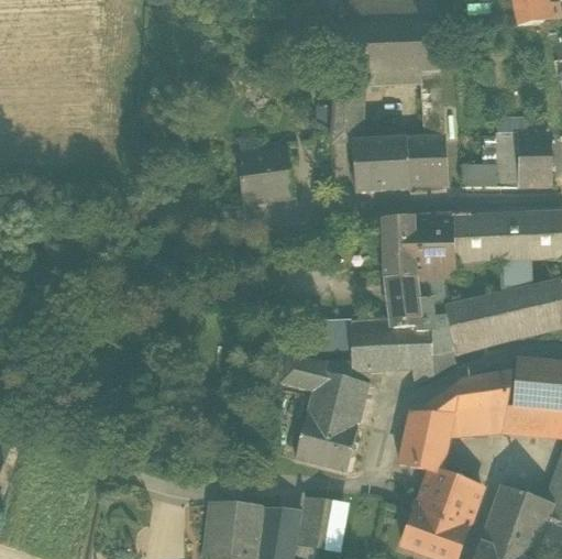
[(338,0),(337,17),(337,21),(437,18),(436,0),(338,0)]
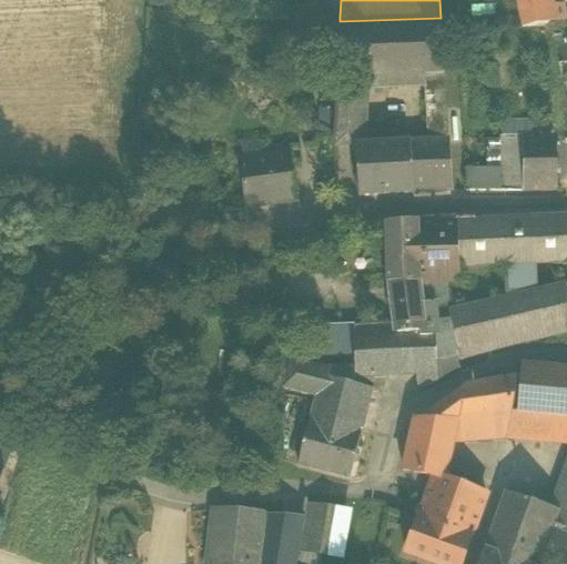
[(517,0),(523,24),(566,16),(566,8),(565,8),(564,0),(554,0),(517,0)]
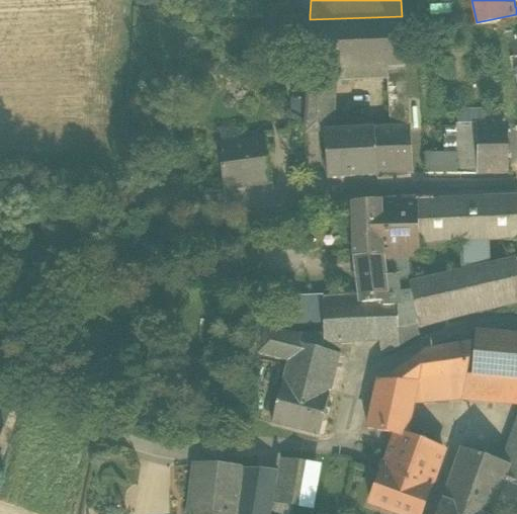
[(327,92),(332,92),(332,79),(333,67),(307,68),(306,92),(327,93),(327,92)]
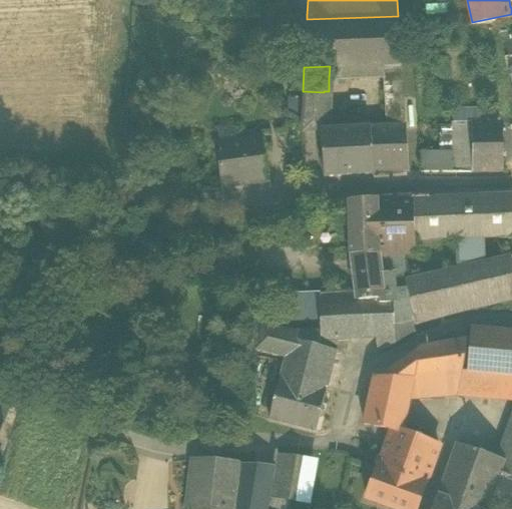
[(324,92),(303,91),(303,95),(302,121),(302,129),(320,128),(320,127),(327,126),(329,91),(324,91),(324,92)]
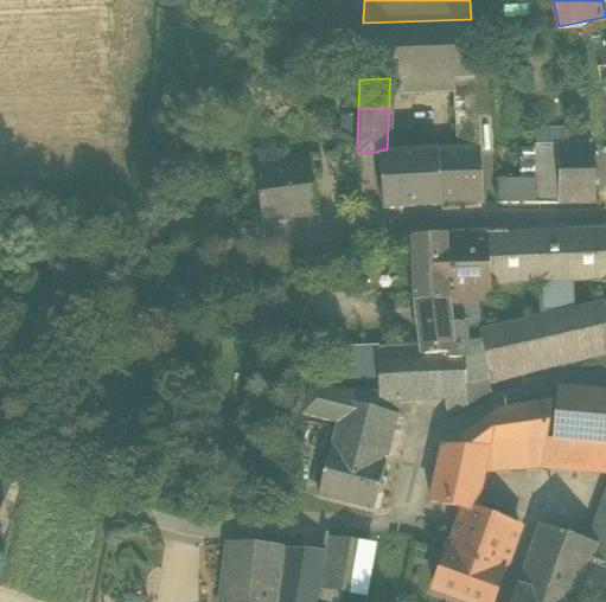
[(338,146),(357,143),(358,113),(339,113),(338,146)]
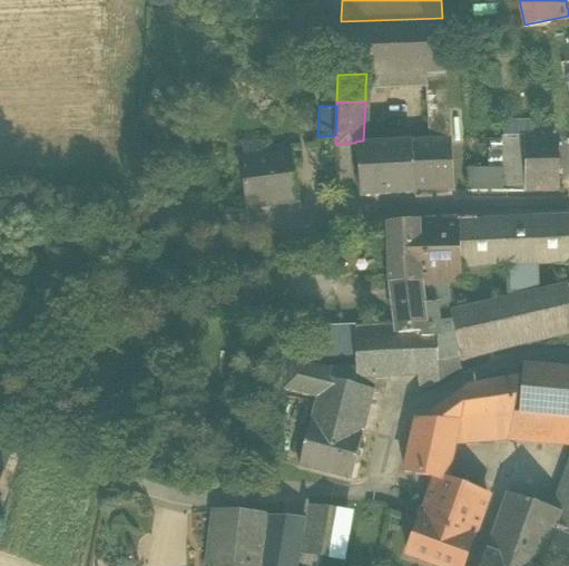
[(502,117),(502,133),(523,133),(532,133),(532,122),(532,117),(502,117)]
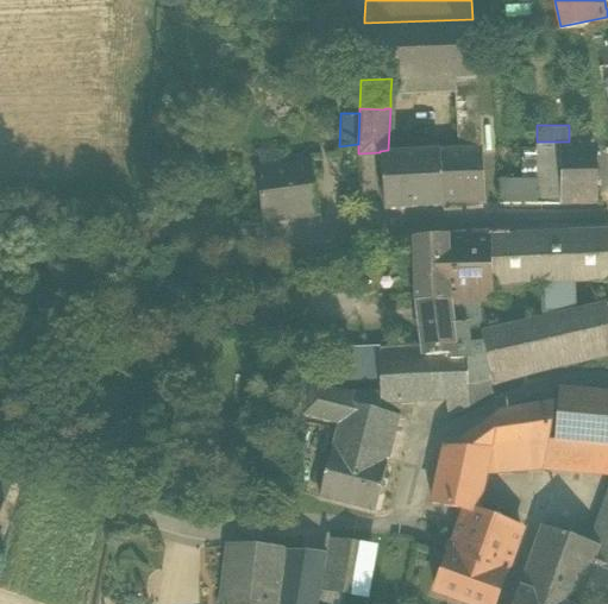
[(569,130),(569,142),(591,140),(591,130),(569,130)]
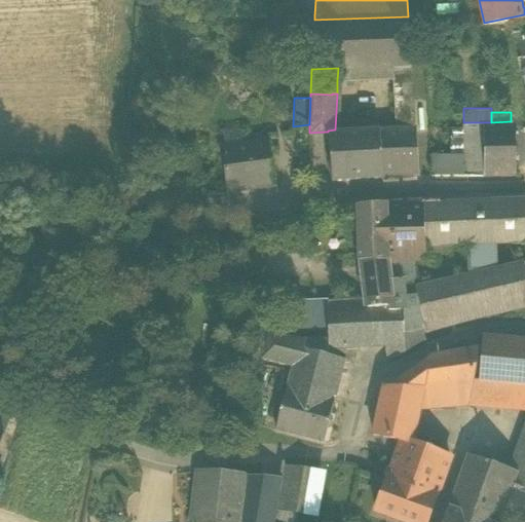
[(414,118),(395,119),(395,127),(414,126),(414,118)]
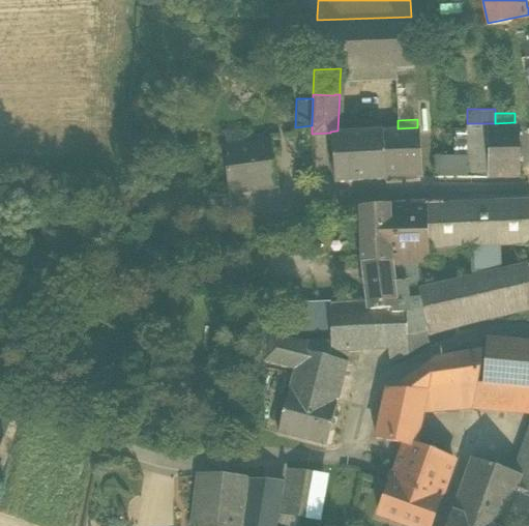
[(487,123),(487,175),(520,175),(519,122),(515,122),(495,123),(487,123)]
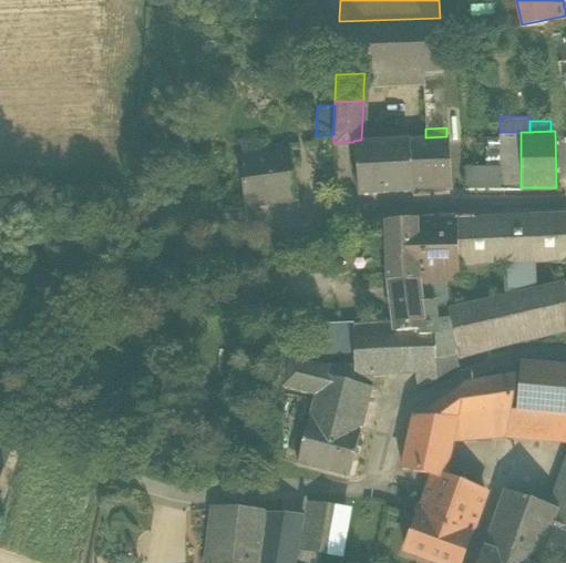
[(498,132),(498,135),(498,165),(498,187),(521,187),(521,132),(500,132),(498,132)]
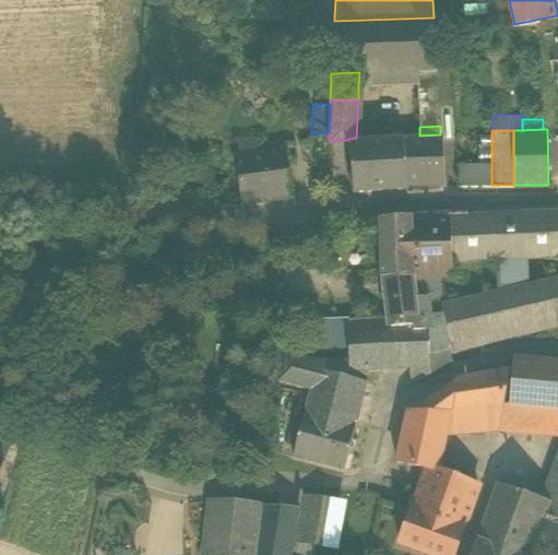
[(478,133),(478,162),(491,163),(491,133),(478,133)]
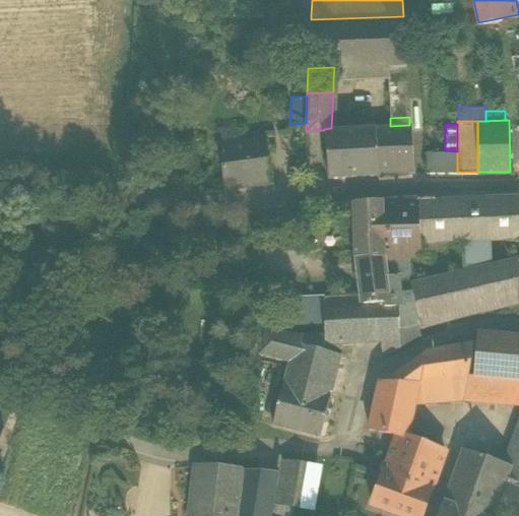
[(412,172),(409,125),(390,126),(375,126),(378,170),(412,172)]
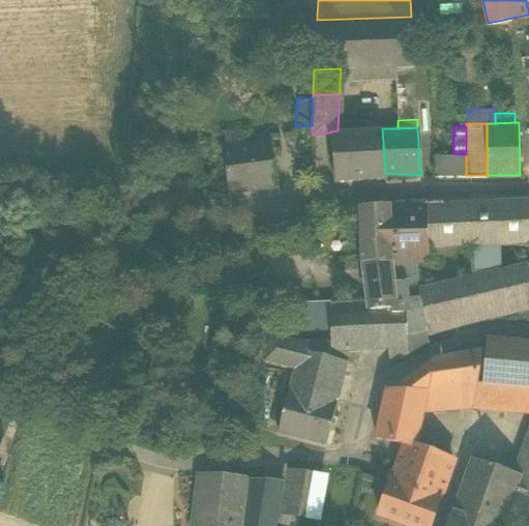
[(330,133),(334,180),(385,177),(385,173),(382,128),(338,130),(330,132),(330,133)]
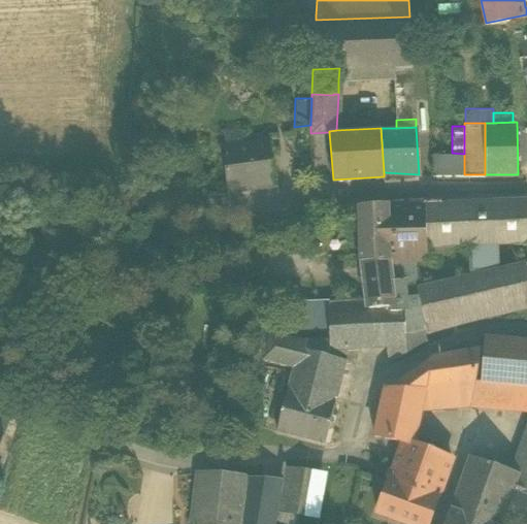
[(223,142),(227,191),(274,185),(270,136),(223,142)]
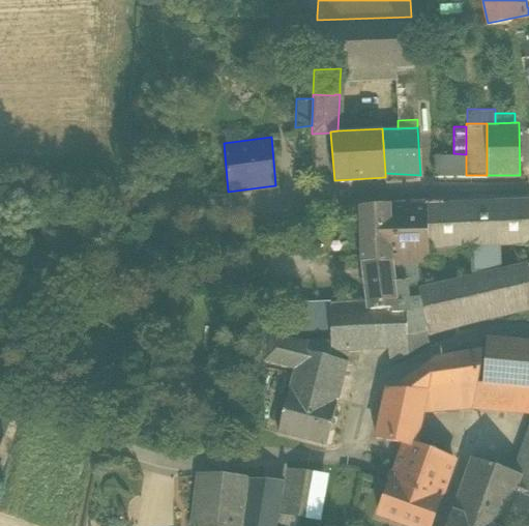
[(466,175),(466,154),(453,153),(435,153),(436,175),(466,175)]
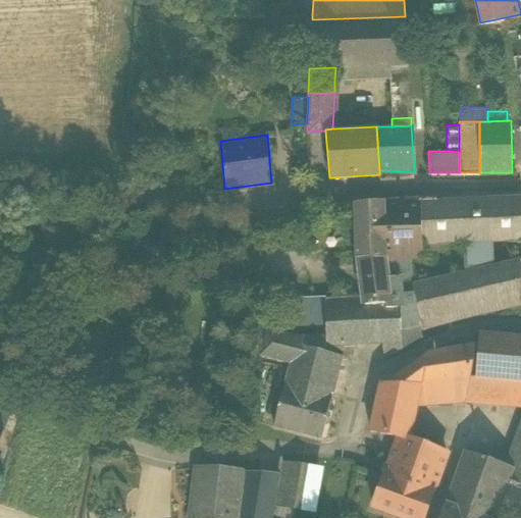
[(459,241),(461,241),(490,239),(520,238),(520,193),(434,197),(420,196),(421,242),(427,242),(445,241),(446,241),(459,241)]
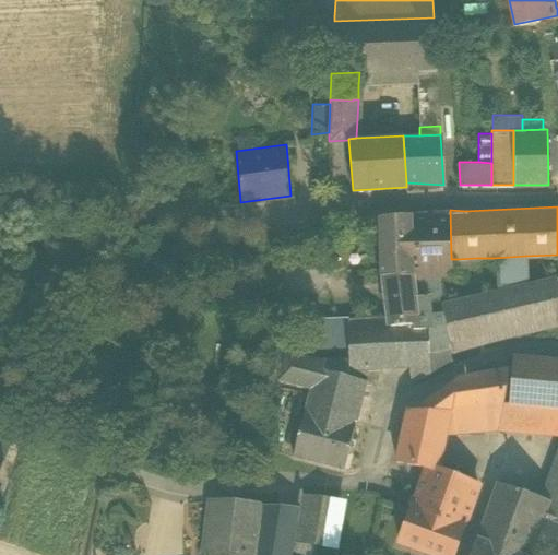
[(452,274),(451,259),(450,210),(411,213),(412,276),(439,276),(452,275),(452,274)]
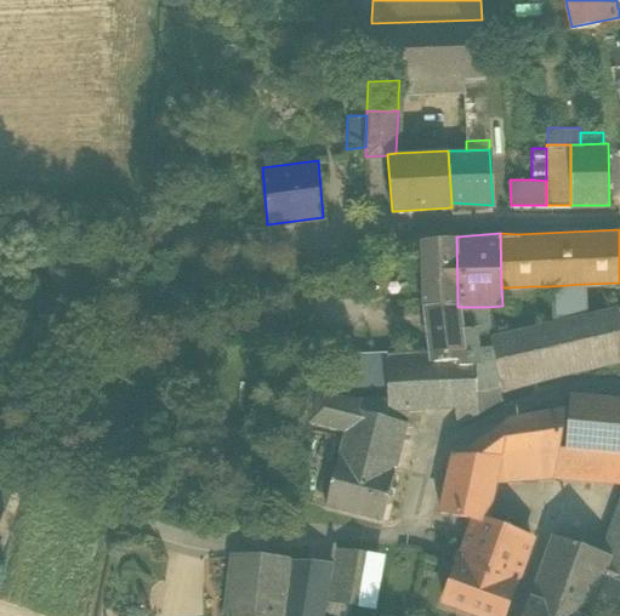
[(421,240),(422,306),(426,306),(458,307),(456,237),(421,240)]
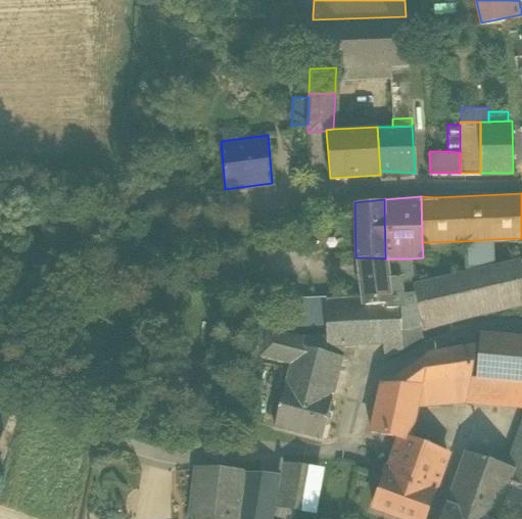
[(464,271),(493,265),(491,239),(462,241),(464,271)]
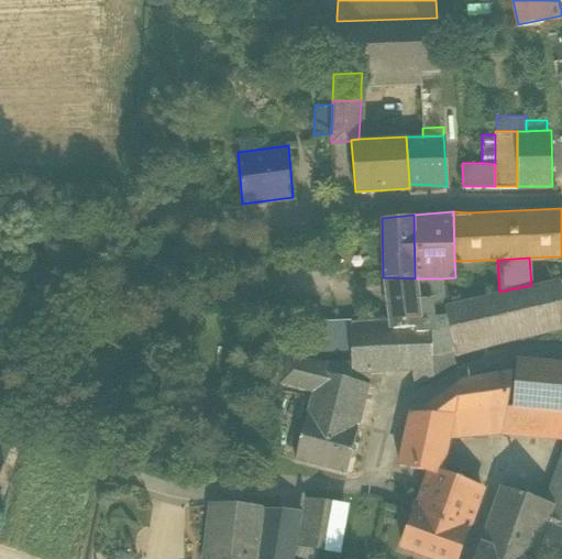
[(386,277),(389,297),(430,297),(432,315),(445,313),(443,305),(445,305),(442,278),(415,278),(386,277)]
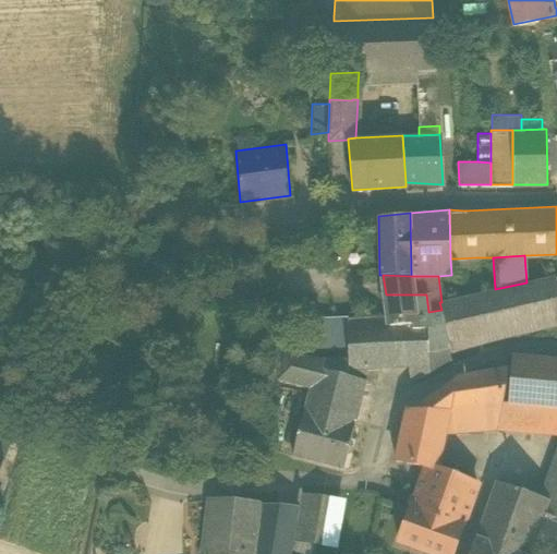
[(556,322),(556,275),(527,282),(495,289),(442,302),(439,302),(442,310),(428,312),(388,315),(389,324),(411,323),(412,328),(425,327),(427,352),(447,349),(448,351),(464,347),(464,342),(475,340),(475,339),(512,330),(512,332),(523,329),(523,330),(556,322)]
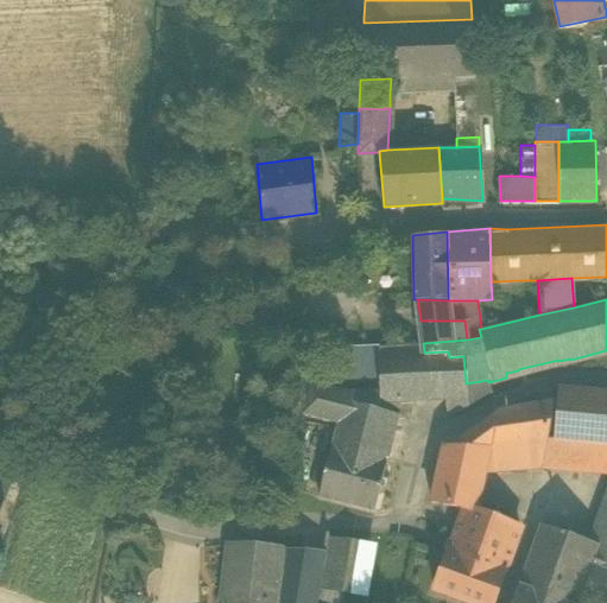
[(423,343),(467,340),(465,321),(421,321),(417,321),(419,343),(423,343)]
